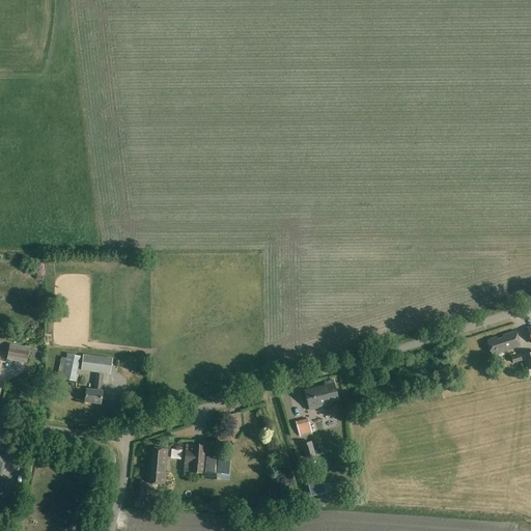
[(521,347),(515,331),(503,335),(504,338),(499,340),(498,337),(490,339),(490,341),(488,342),(493,356),(521,347)]
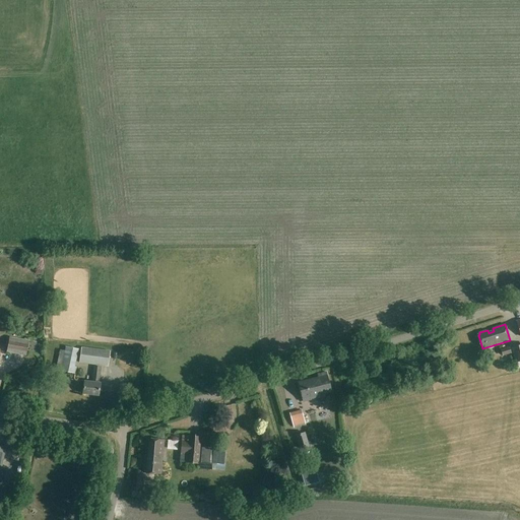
[(26,355),(29,340),(9,336),(6,352),(26,355)]
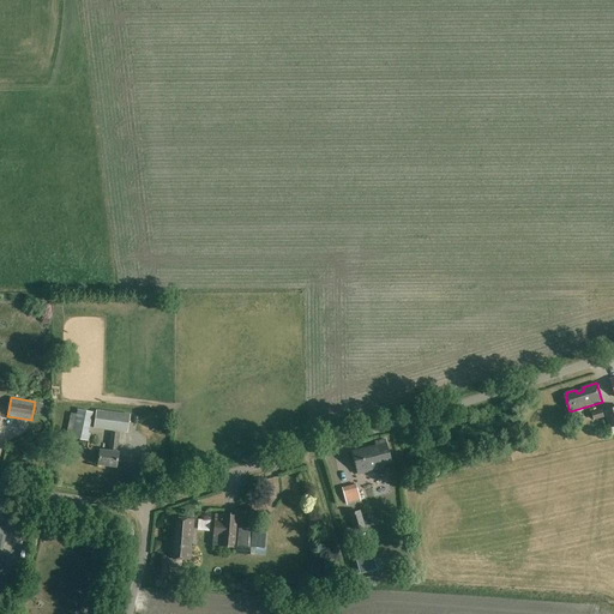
[(609,428),(613,426),(613,407),(603,410),(609,428)]
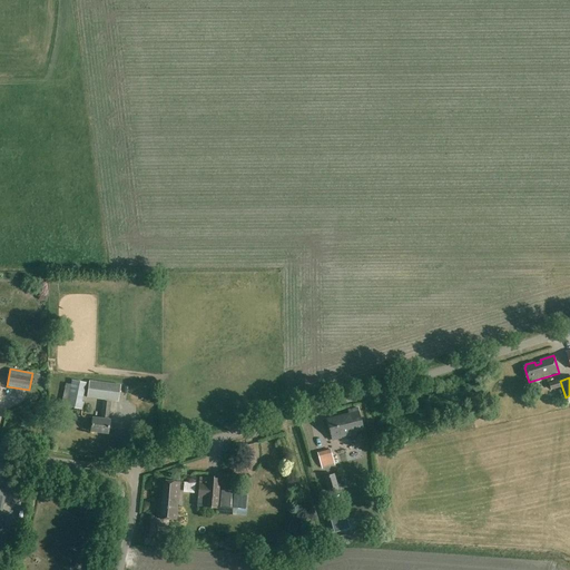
[(82,402),(86,383),(71,380),(66,406),(82,410),(85,402),(82,402)]
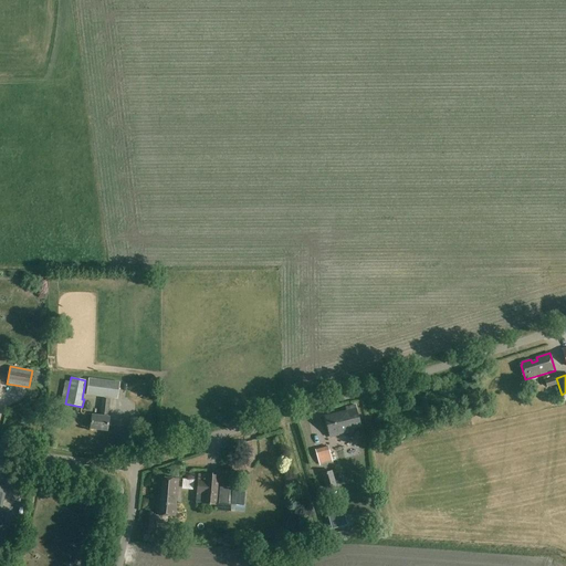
[(117,399),(119,383),(114,381),(88,378),(86,395),(117,399)]
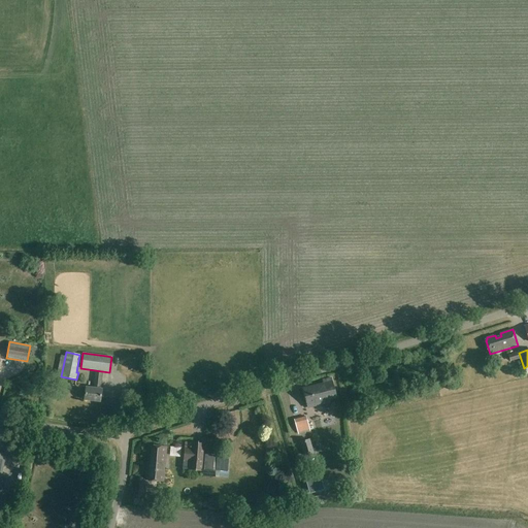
[(517,353),(508,355),(510,362),(519,359),(517,353)]
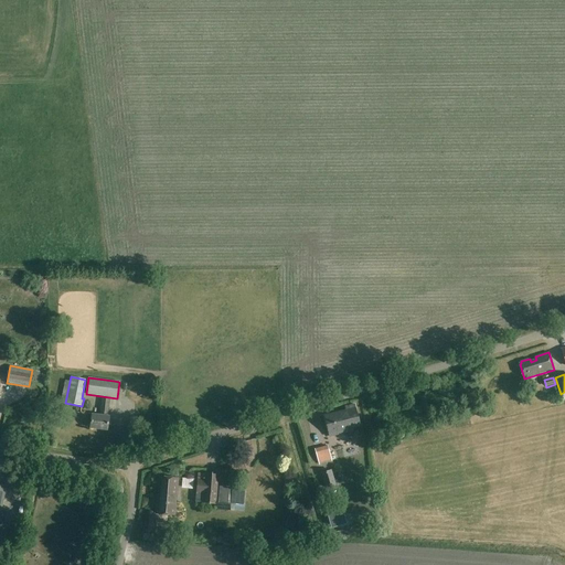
[(108,416),(112,400),(102,398),(99,415),(92,414),(89,427),(107,430),(109,416),(108,416)]
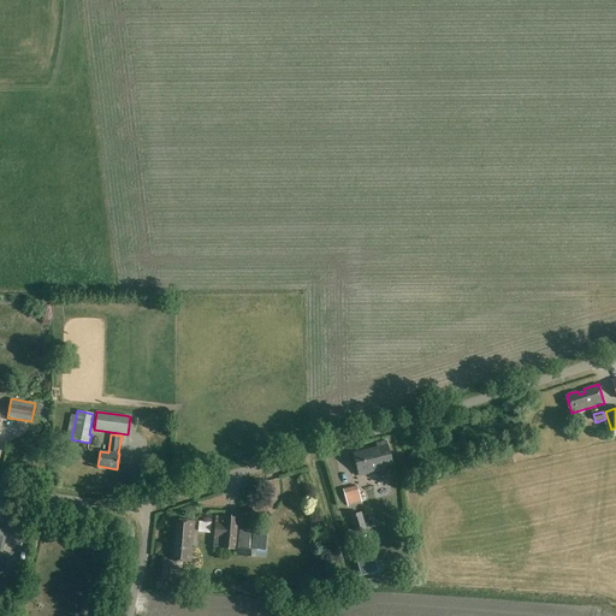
[(359,477),(384,471),(383,466),(392,463),(386,440),(377,444),(377,448),(354,454),(359,477)]
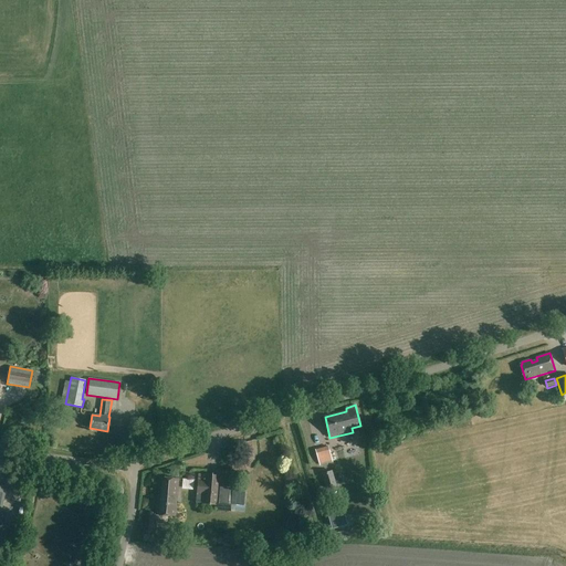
[(259,440),(249,441),(250,451),(260,450),(259,440)]
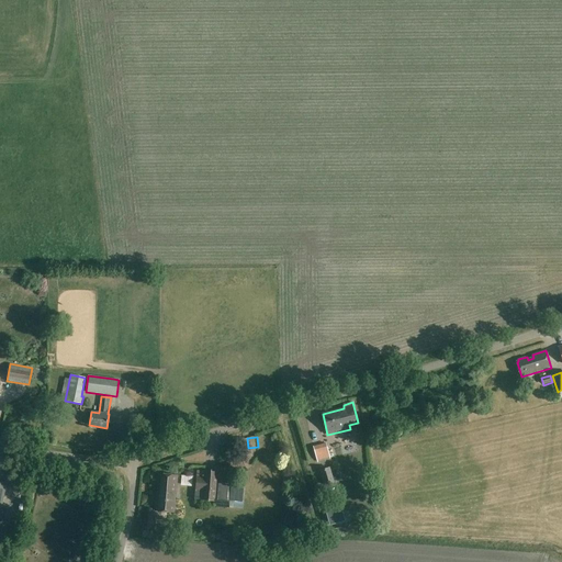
[(316,460),(329,457),(326,444),(313,447),(316,460)]
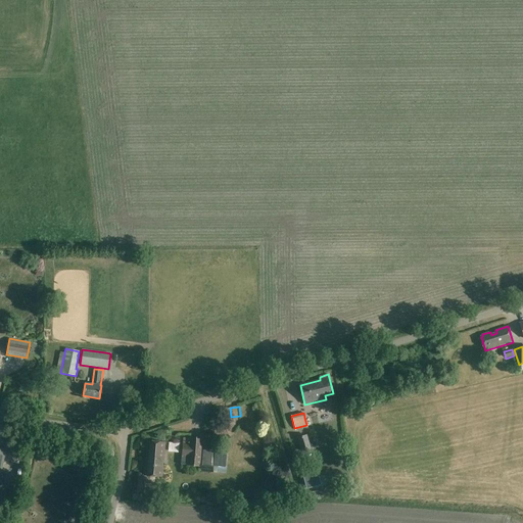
[(301,452),(311,448),(307,435),(297,437),(301,452)]
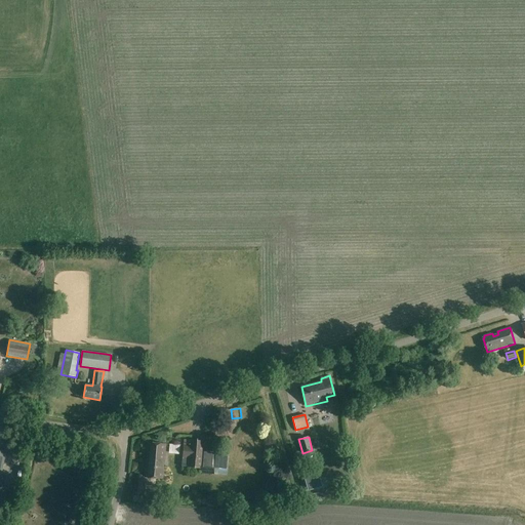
[(204,441),(191,440),(191,446),(184,445),(182,468),(201,470),(204,441)]
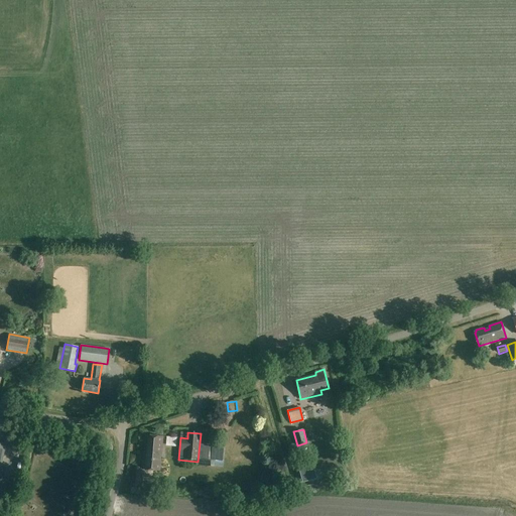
[(160,470),(163,435),(147,434),(147,437),(144,436),(141,469),(160,470)]
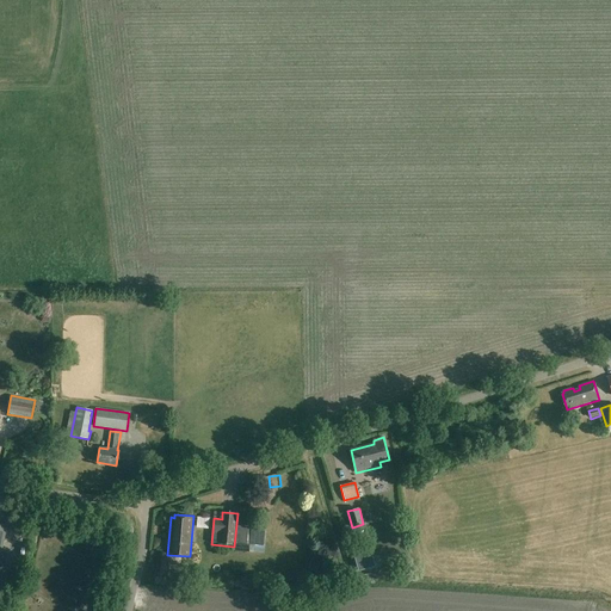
[(242,526),(242,542),(258,542),(258,528),(242,526)]
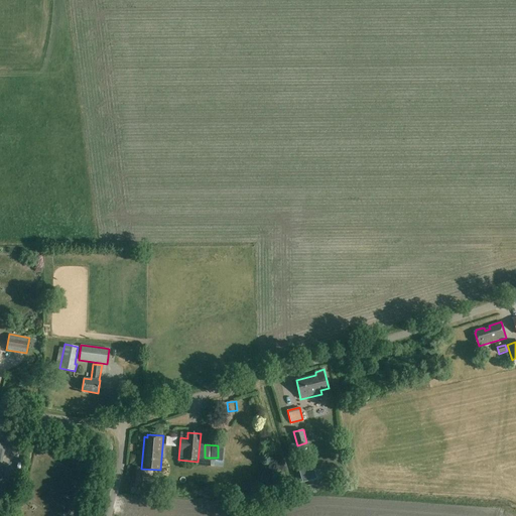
[(311,460),(297,464),(302,483),(316,479),(311,460)]
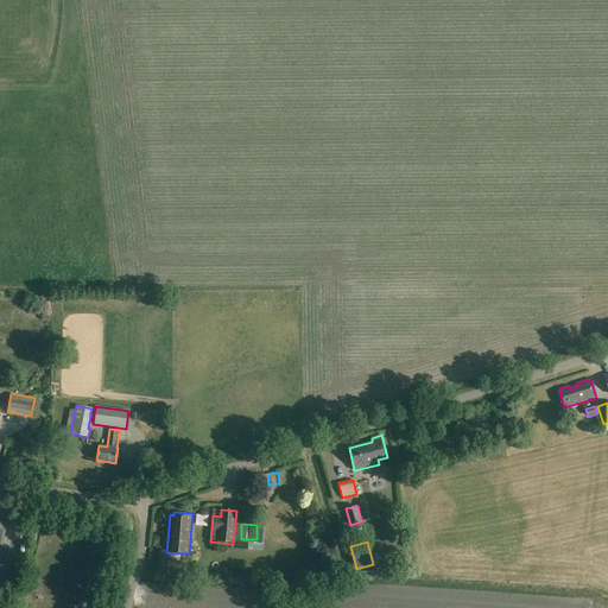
[(164,576),(166,551),(156,550),(154,575),(164,576)]
